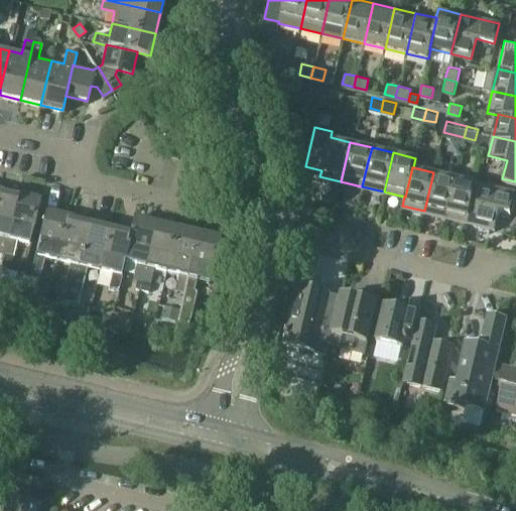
[(444,216),(454,177),(433,172),(424,211),(444,216)]
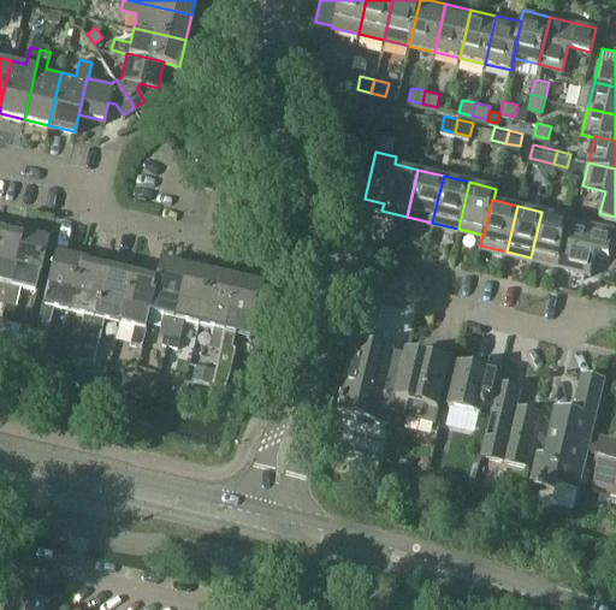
[(556,264),(567,218),(542,212),(531,258),(556,264)]
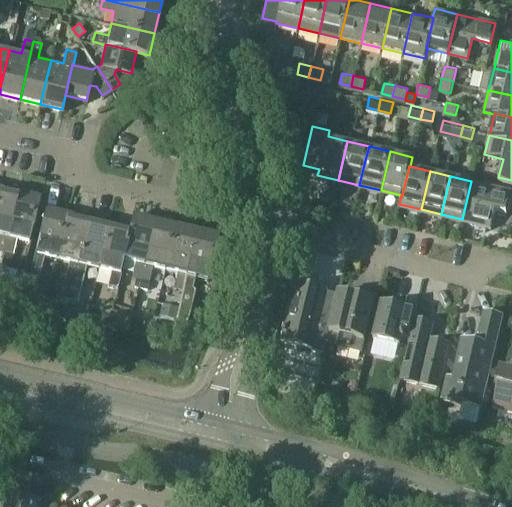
[(471,181),(462,219),(490,226),(494,207),(505,210),(510,190),(471,181)]
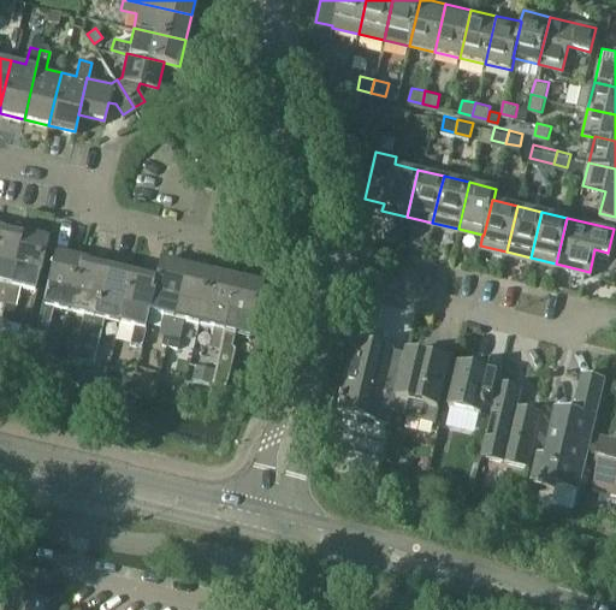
[(0,298),(5,300),(22,231),(0,225),(0,298)]
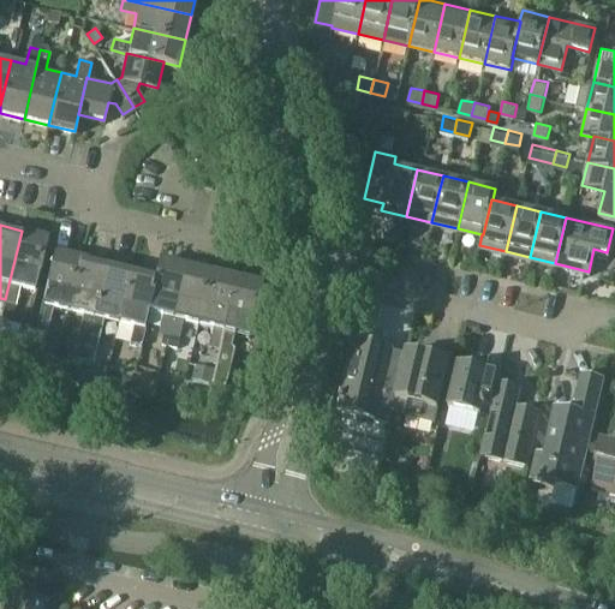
[(22,231),(5,299),(15,302),(18,286),(36,290),(48,237),(22,231)]
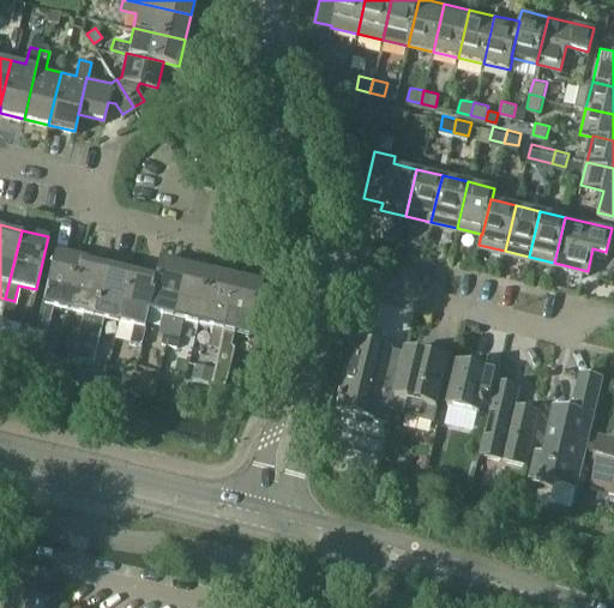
[(42,347),(48,321),(53,305),(67,308),(79,256),(53,250),(31,344),(42,347)]
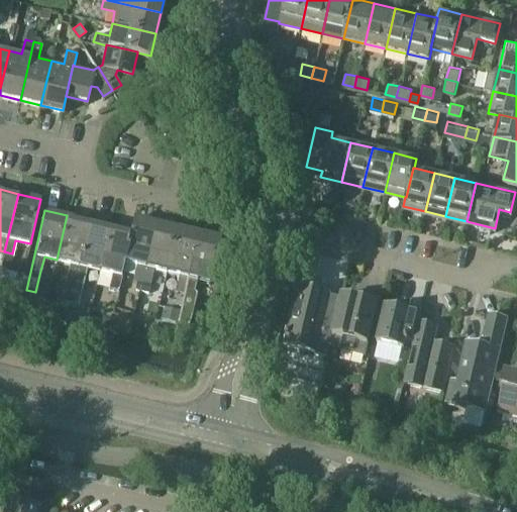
[(67,215),(57,260),(69,263),(60,299),(70,301),(88,220),(67,215)]
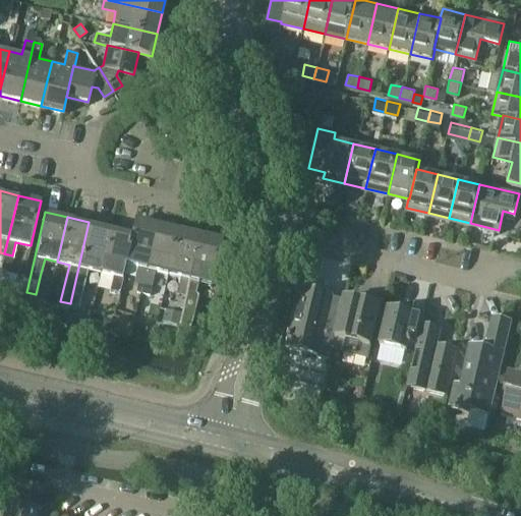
[(125,263),(126,264),(136,266),(133,280),(142,282),(157,223),(134,218),(130,232),(132,232),(125,263)]
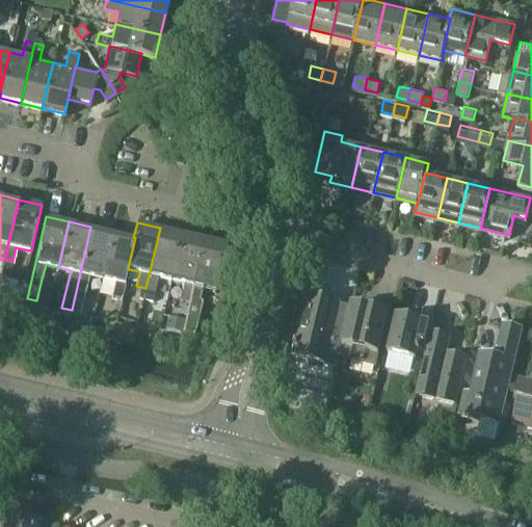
[(102,278),(113,232),(90,227),(72,310),(80,312),(88,274),(102,278)]
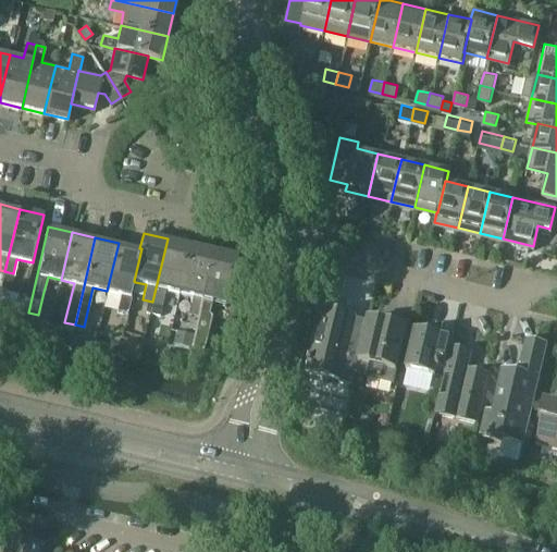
[(178,292),(190,244),(168,238),(152,302),(162,304),(165,289),(178,292)]
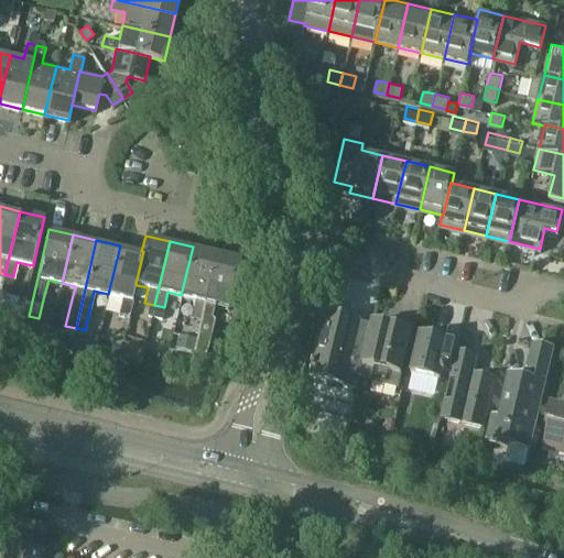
[(143,251),(141,251),(120,245),(108,294),(121,297),(118,312),(129,315),(137,285),(136,284),(143,251)]
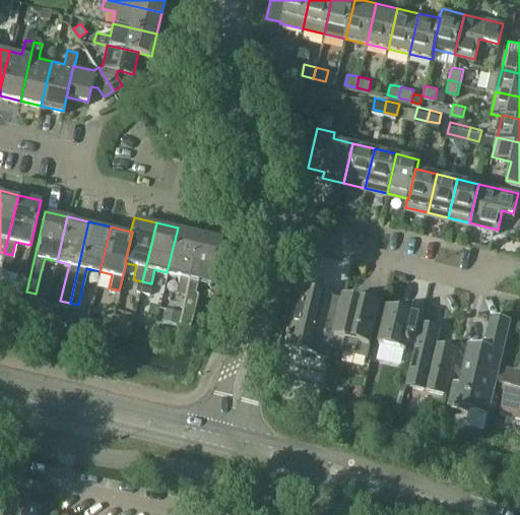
[(185,292),(199,233),(178,228),(167,272),(180,275),(177,290),(185,292)]
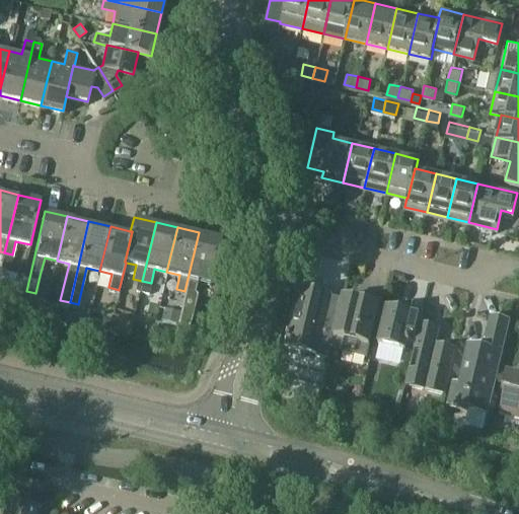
[(198,294),(194,293),(197,279),(211,282),(221,237),(199,232),(184,291),(187,291),(178,323),(191,326),(198,294)]
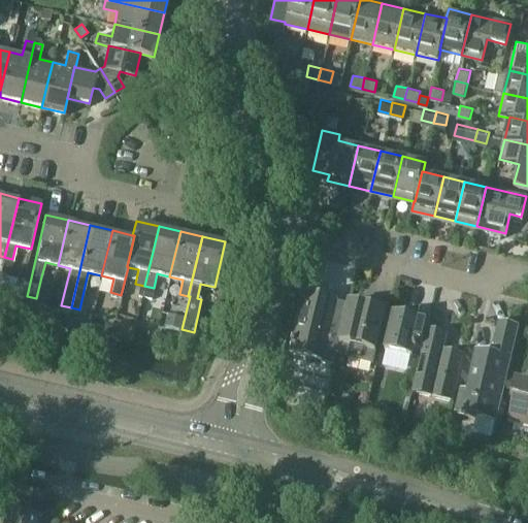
[(154,288),(144,287),(143,294),(143,295),(152,297),(154,288)]
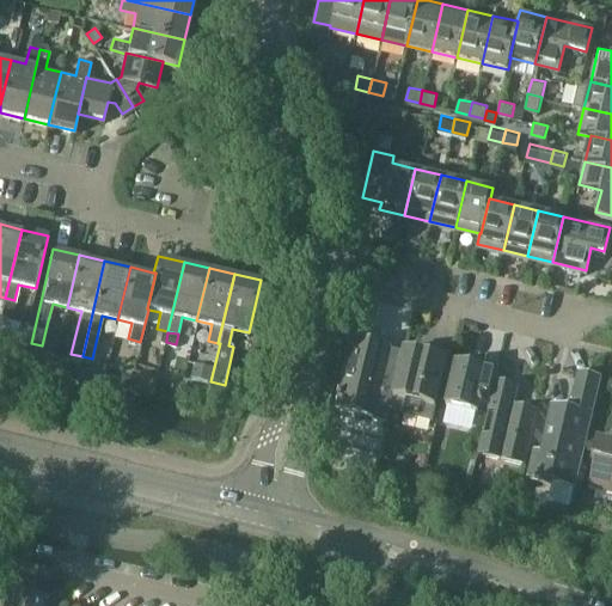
[(390,408),(403,350),(390,347),(391,344),(353,335),(336,405),(374,414),(377,405),(390,408)]
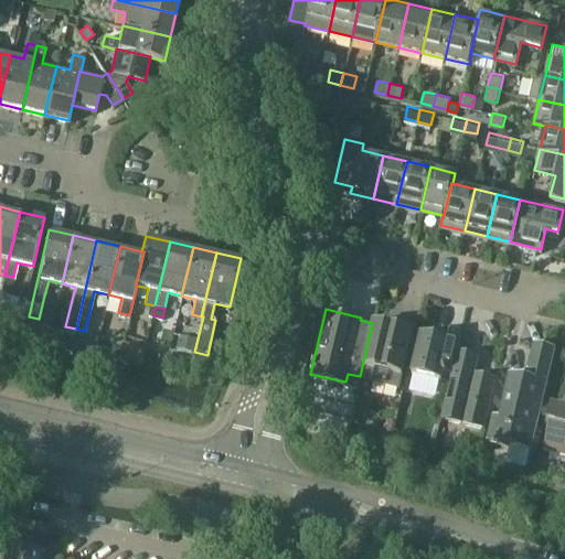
[(372,323),(360,376),(398,386),(413,323),(397,320),(395,325),(373,321),(373,323),(372,323)]
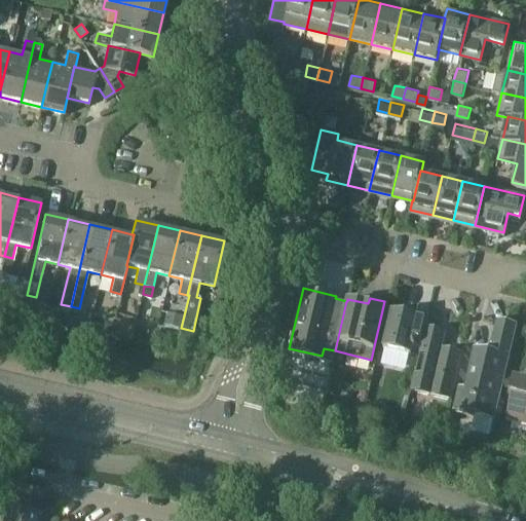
[(420,347),(425,326),(428,310),(417,307),(415,314),(391,309),(382,345),(410,352),(412,345),(420,347)]
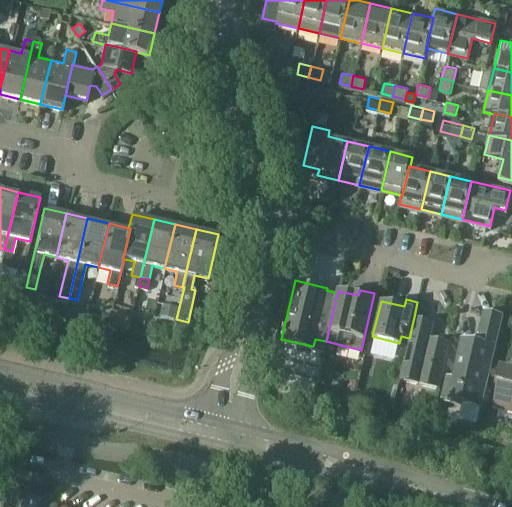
[(481,407),(503,314),(482,309),(475,340),(461,336),(452,375),(446,373),(441,397),(481,407)]
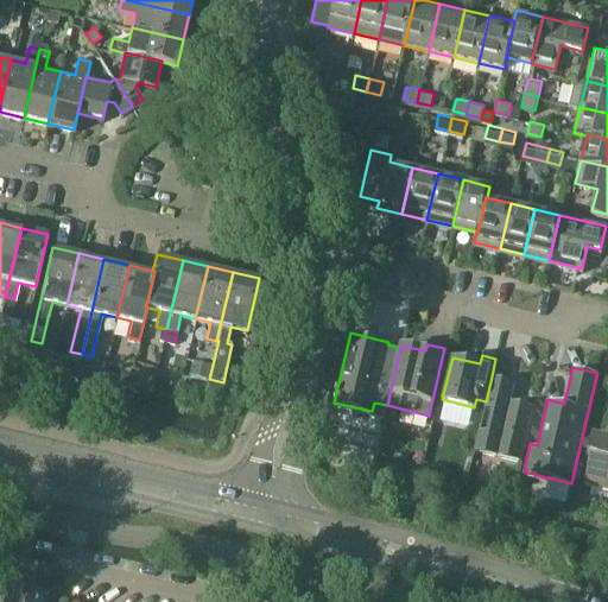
[(492,376),(486,401),(474,448),(519,458),(532,405),(510,400),(514,382),(492,376)]
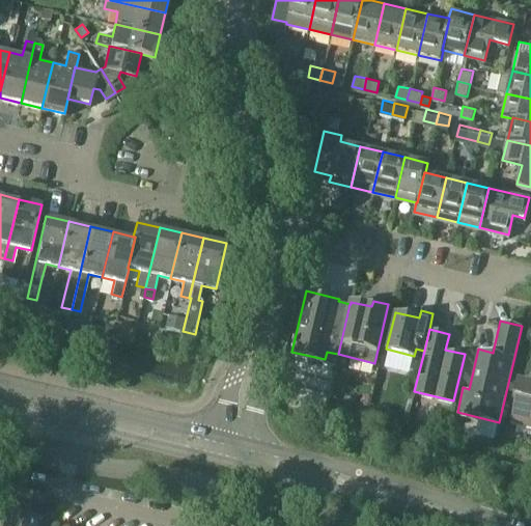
[(530,380),(519,378),(514,395),(516,396),(510,421),(530,425),(530,380)]
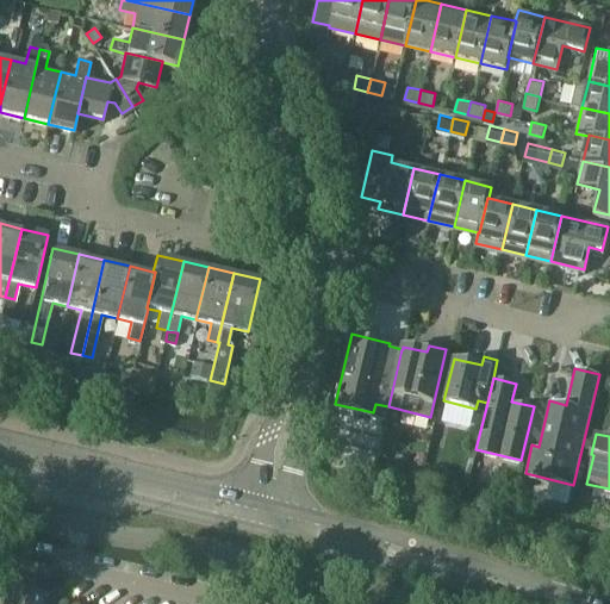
[(452,478),(448,491),(464,494),(466,481),(452,478)]
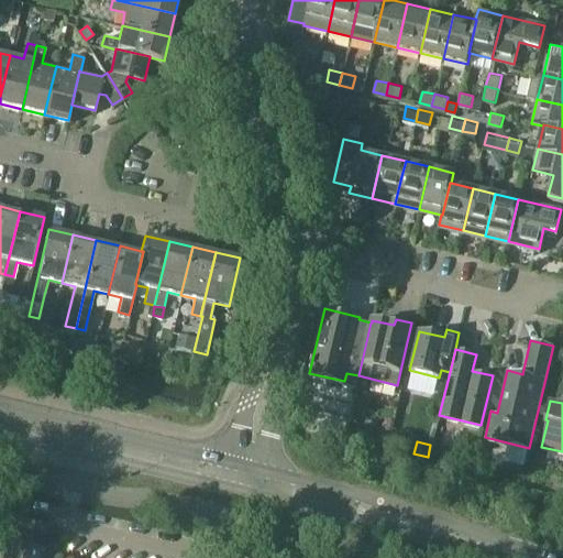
[(39,557),(42,550),(35,549),(8,543),(3,557),(39,557)]
